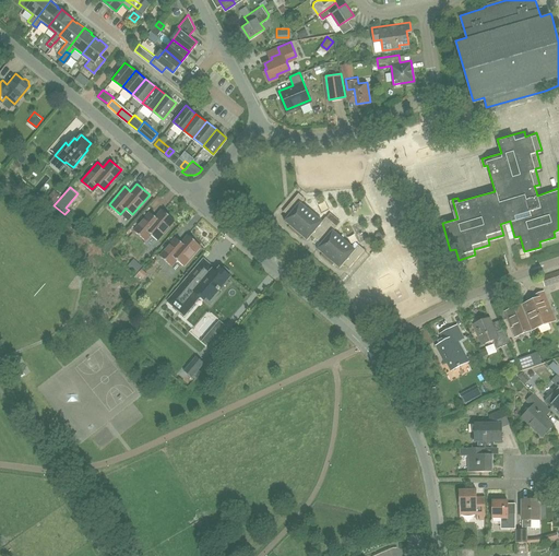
[(52,203),(61,193),(55,188),(46,198),(52,203)]
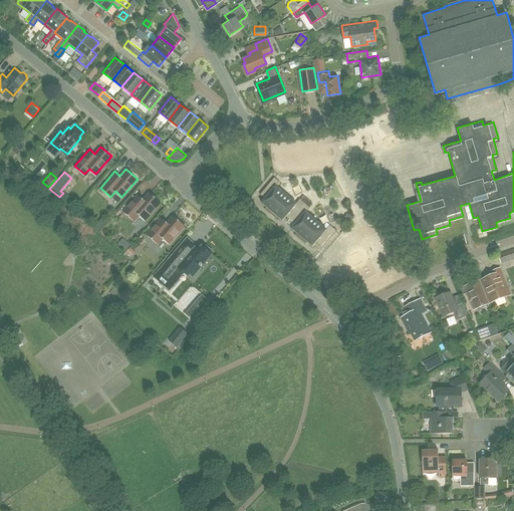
[(276,185),(280,181),(274,176),(260,193),(265,197),(261,201),(266,205),(265,207),(275,216),(277,215),(282,219),(286,214),(296,222),(291,227),(296,231),(295,233),(305,241),(307,240),(312,244),(315,240),(320,245),(335,228),(329,223),(325,227),(306,210),(309,206),(312,202),(303,194),(300,198),(299,197),(296,202),(276,185)]
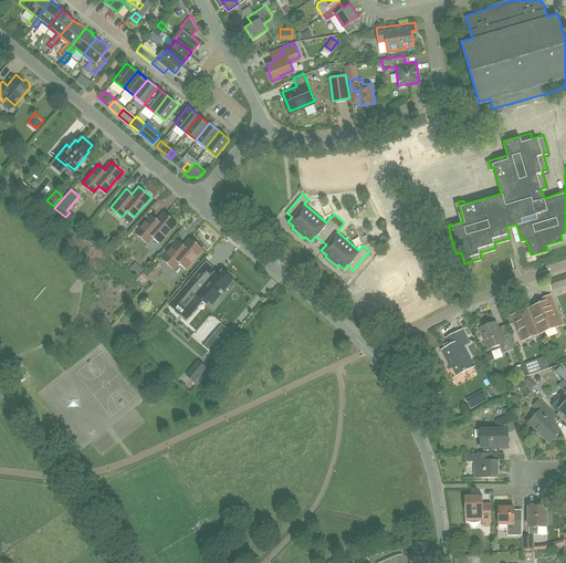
[(159,241),(176,221),(164,210),(157,218),(152,212),(136,231),(147,241),(152,235),(159,241)]
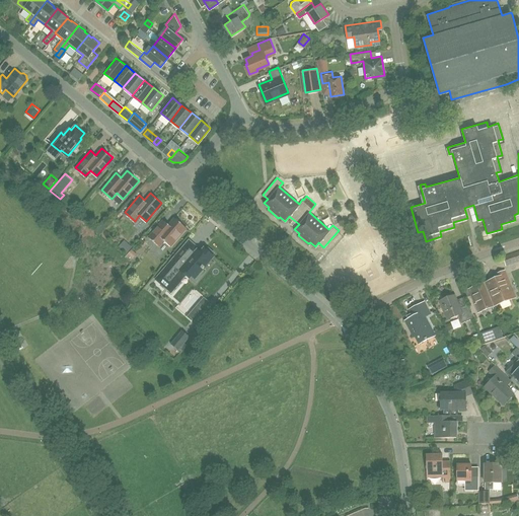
[(353,223),(357,218),(352,214),(348,218),(353,223)]
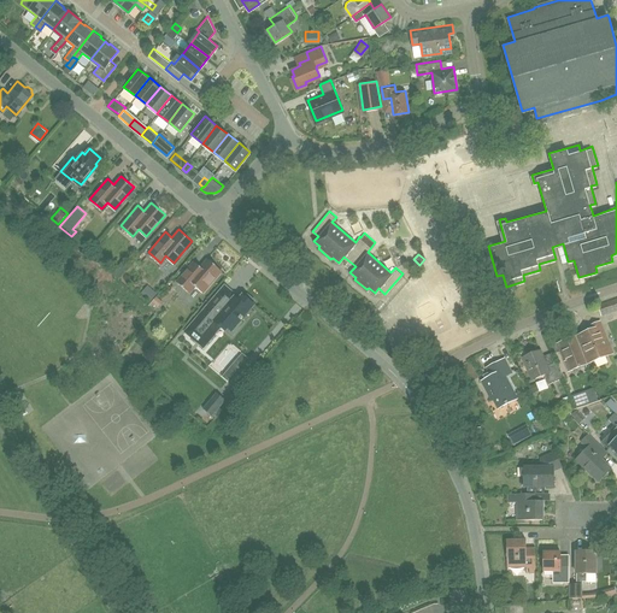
[(203,290),(221,269),(207,257),(200,265),(194,260),(176,280),(189,290),(194,283),(203,290)]
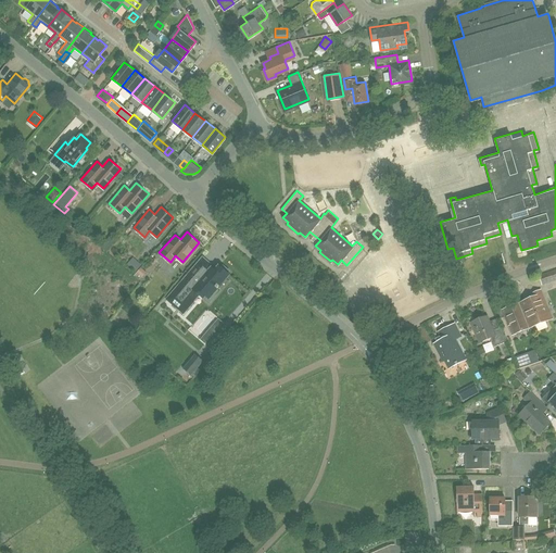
[(218,264),(216,266),(203,255),(167,297),(182,311),(198,292),(209,301),(219,288),(218,287),(219,286),(218,285),(229,273),(227,272),(229,269),(223,263),(220,266),(218,264)]
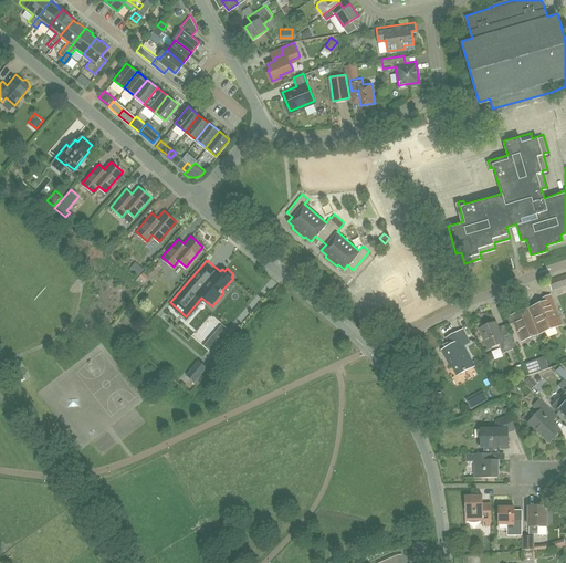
[(137,274),(144,267),(139,263),(133,270),(137,274)]
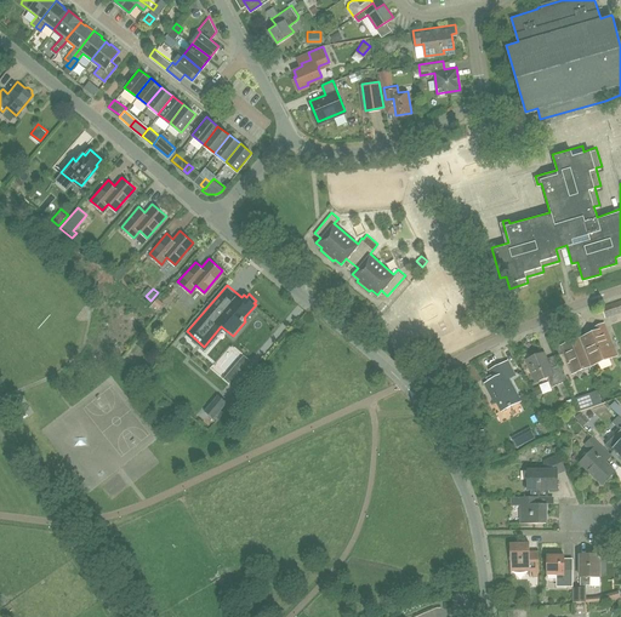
[(158,306),(163,301),(158,296),(153,302),(158,306)]
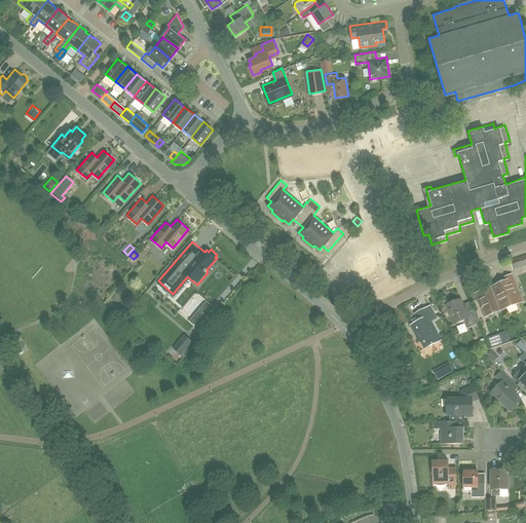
[(521,300),(511,272),(502,275),(504,279),(491,285),(500,308),(521,300)]
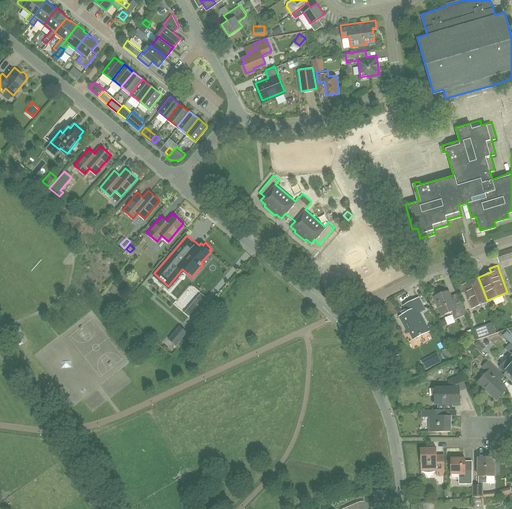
[(487,300),(478,277),(463,283),(472,306),(487,300)]
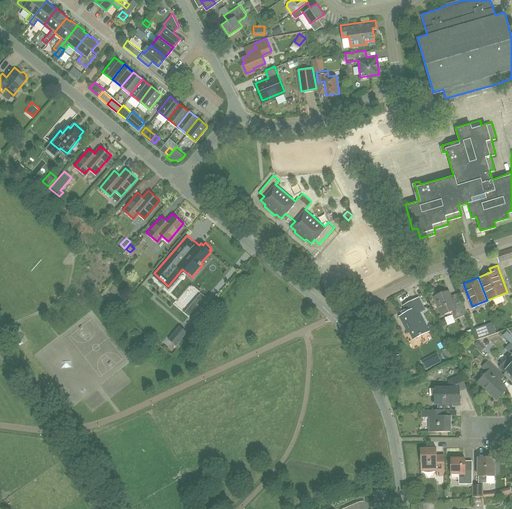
[(454,303),(448,289),(434,294),(441,313),(452,309),(455,317),(466,312),(461,300),(454,303)]
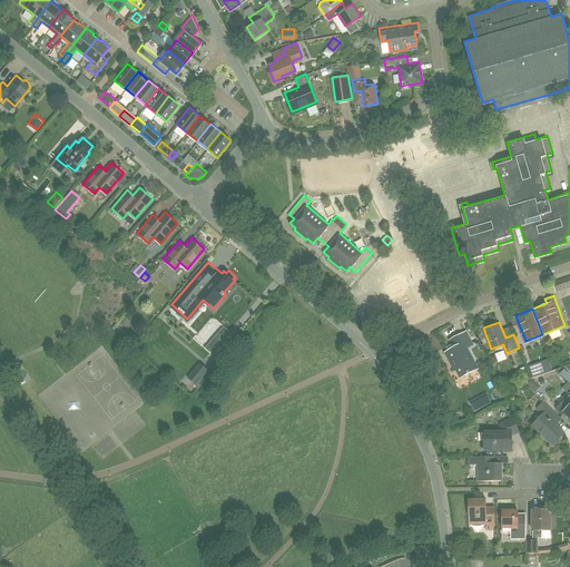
[(460,375),(477,367),(465,345),(472,342),(465,330),(450,338),(454,345),(445,350),(450,360),(452,359),(460,375)]
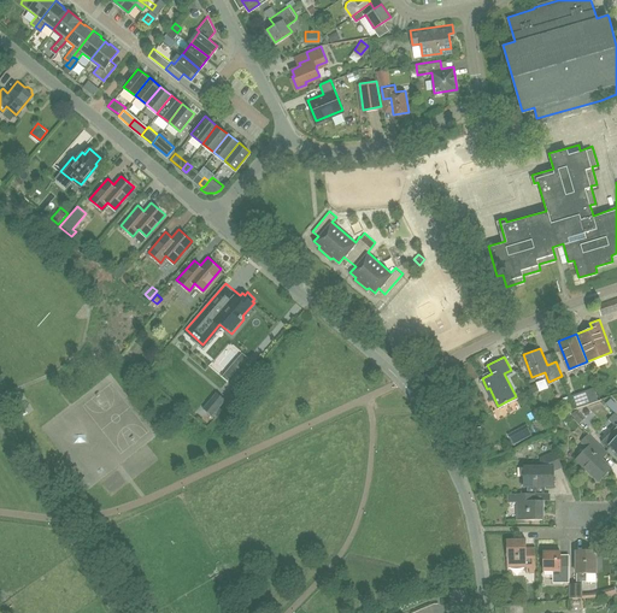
[(211,413),(224,398),(216,390),(203,406),(211,413)]
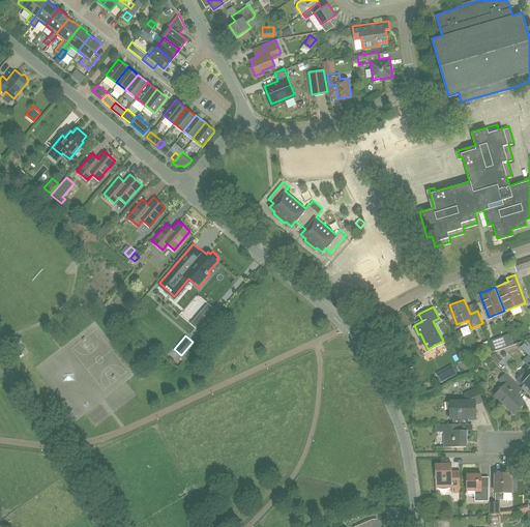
[(505,345),(502,337),(492,341),(495,348),(505,345)]
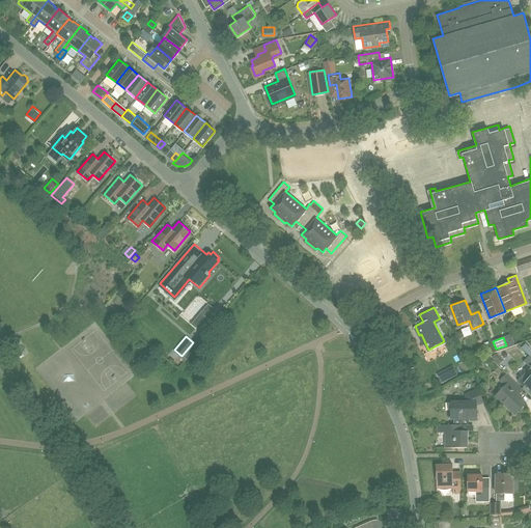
[(480,353),(493,349),(488,339),(483,341),(484,344),(478,346),(480,353)]
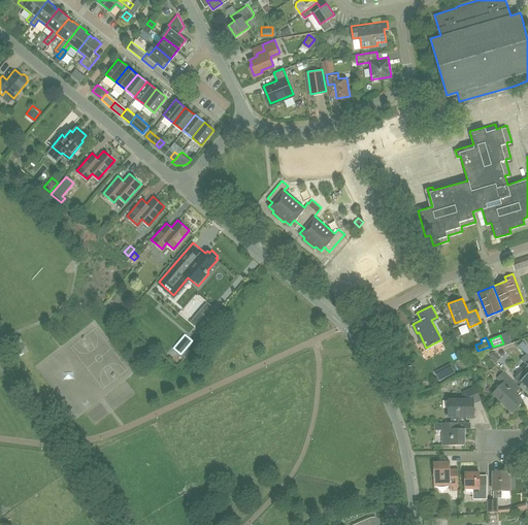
[(500,356),(493,349),(489,353),(495,360),(500,356)]
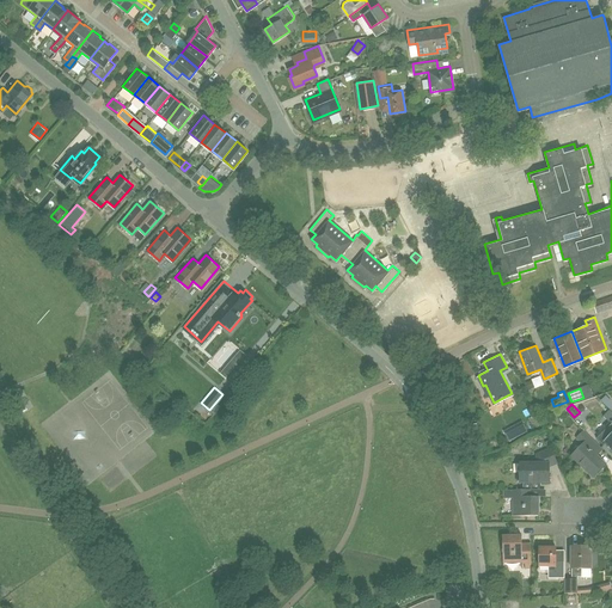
[(570,413),(564,418),(570,425),(576,421),(570,413)]
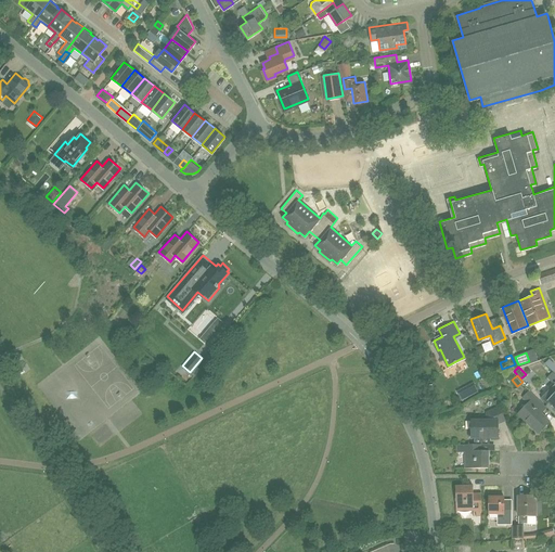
[(478,389),(474,381),(456,389),(461,398),(478,389)]
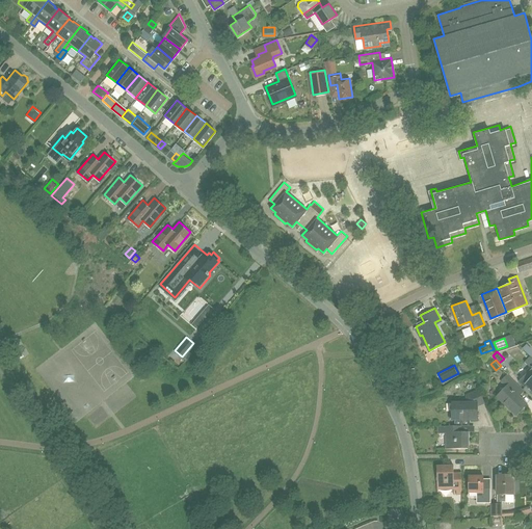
[(531,365),(527,371),(519,379),(525,385),(527,382),(531,388),(531,365)]
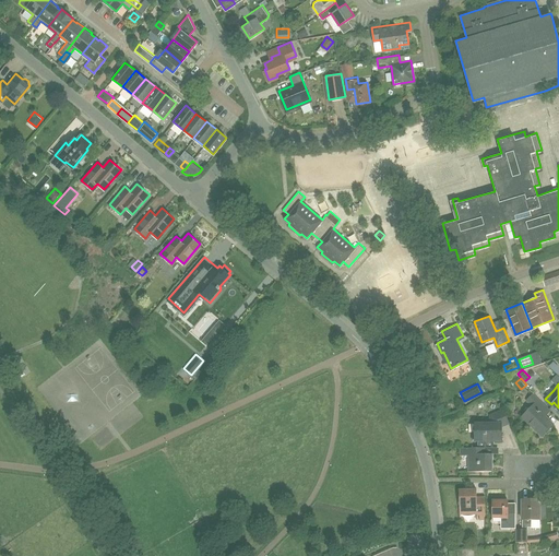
[(523,415),(542,433),(552,423),(545,415),(550,410),(533,392),(527,398),(533,404),(523,415)]
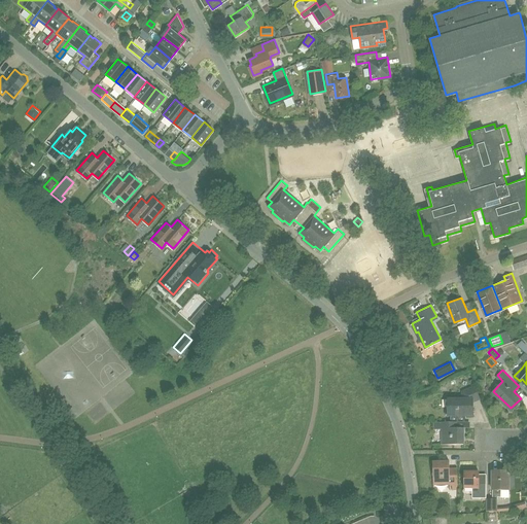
[(448,414),(472,414),(472,399),(480,397),(475,384),(462,389),(462,397),(448,397),(448,414)]
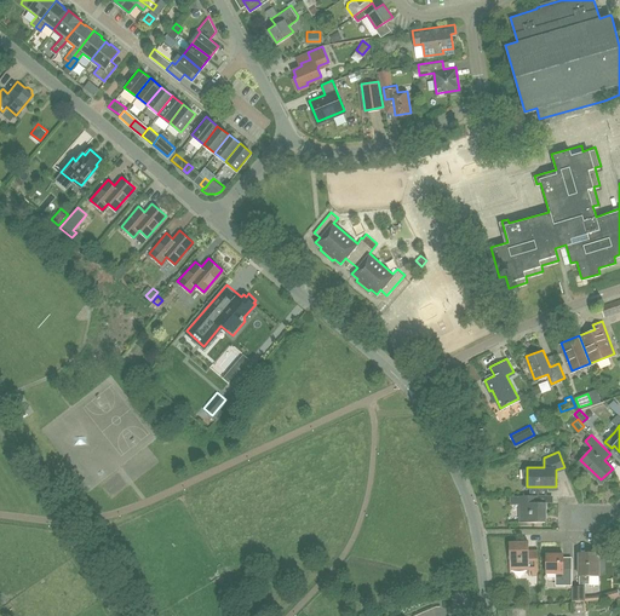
[(509,520),(545,520),(545,501),(538,501),(538,494),(509,494),(509,501),(520,501),(520,519),(509,519),(509,520)]
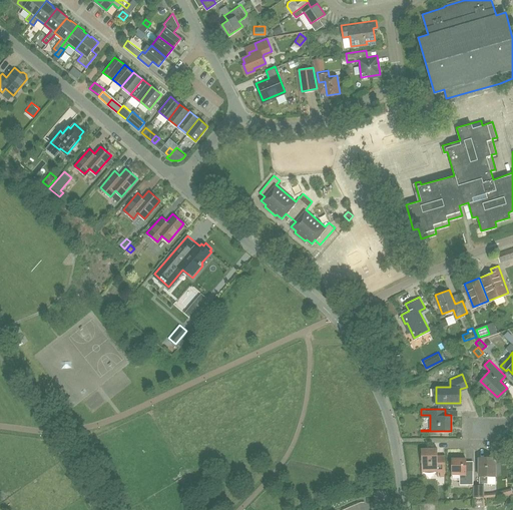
[(437,470),(437,475),(445,474),(445,456),(437,456),(437,447),(421,447),(421,470),(437,470)]
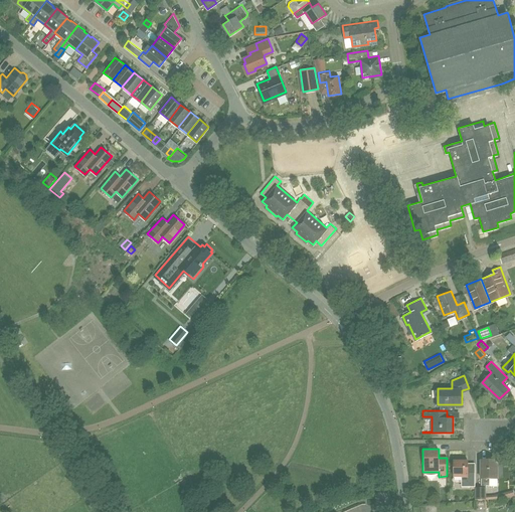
[(461,485),(475,485),(475,471),(468,471),(468,459),(454,459),(454,475),(461,475),(461,485)]
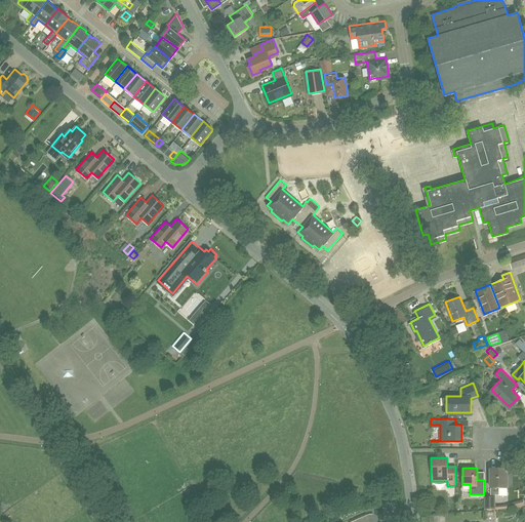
[(490,486),(490,493),(495,493),(498,493),(498,486),(507,486),(507,468),(490,468),(490,486)]
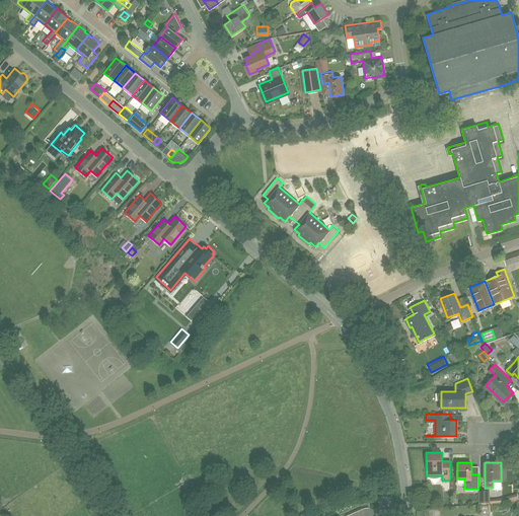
[(485,490),(478,490),(478,501),(490,501),(490,498),(490,488),(485,488),(485,490)]
